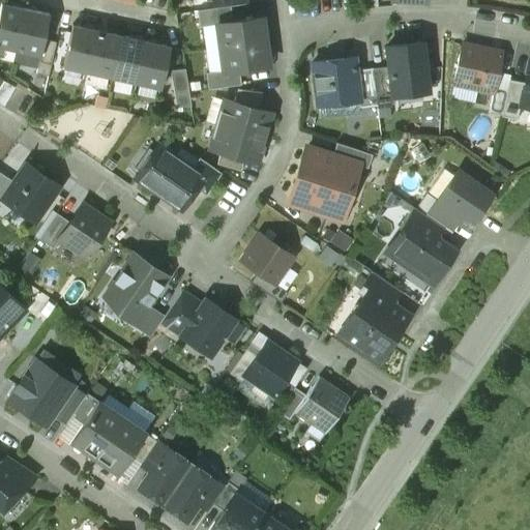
[(24,8),(0,3),(0,4),(0,47),(16,51),(24,8)]
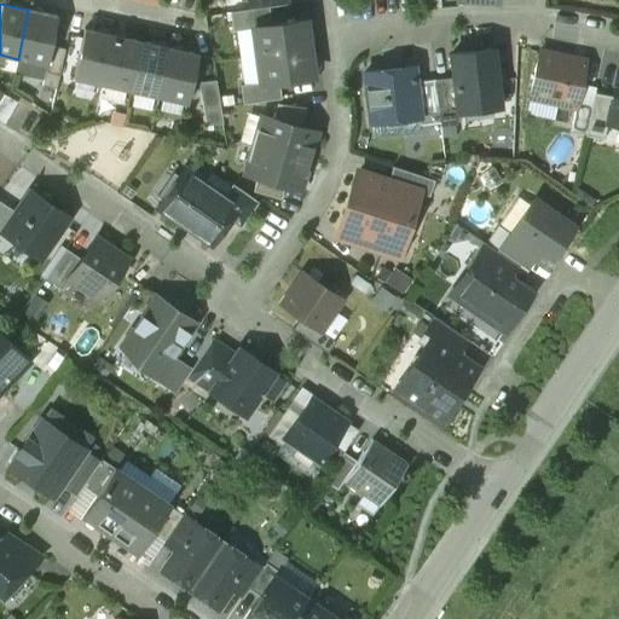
[(249,9),(230,12),(232,32),(253,28),(253,27),(271,24),(268,7),(268,6),(249,9)]
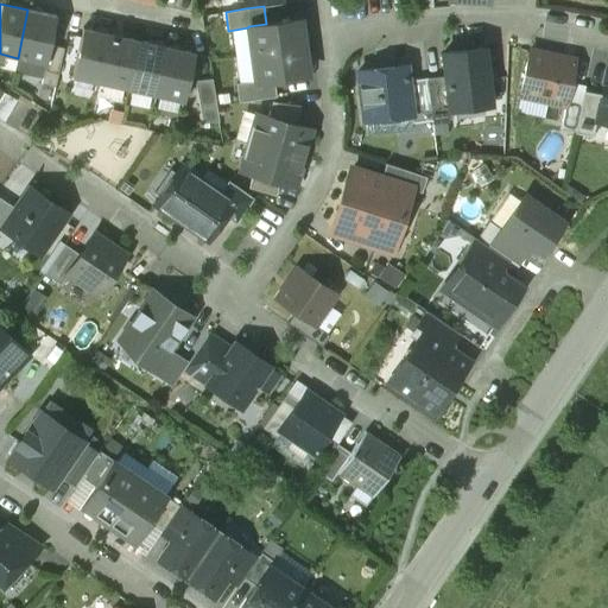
[(55,16),(27,10),(18,58),(45,64),(55,16)]
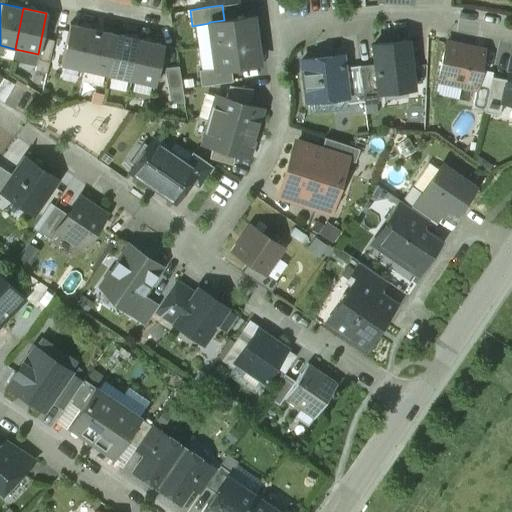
[(224,20),(209,22),(209,23),(212,46),(255,40),(251,16),(224,20)]
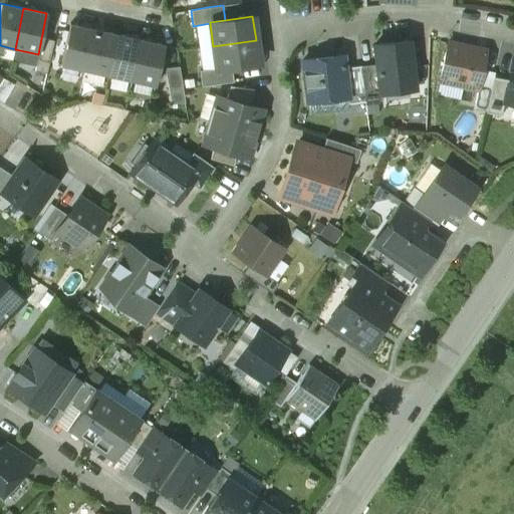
[(93,29),(69,24),(60,65),(84,70),(93,29)]
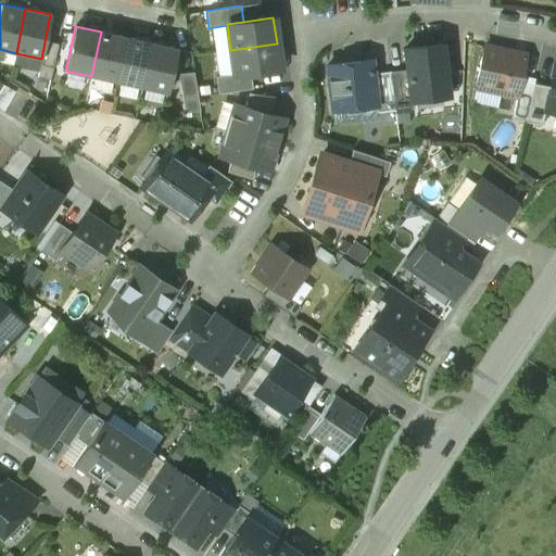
[(126,37),(101,32),(91,76),(116,81),(126,37)]
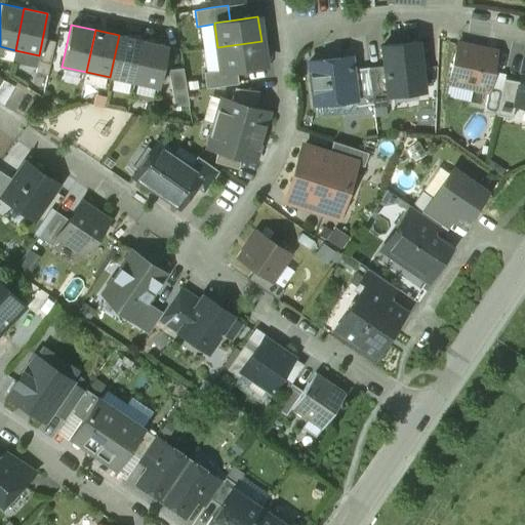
[(119,35),(110,77),(134,82),(144,40),(119,35)]
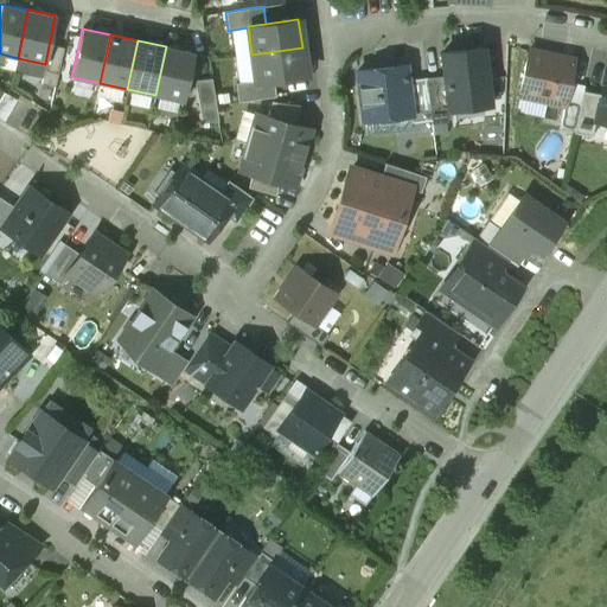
[(63,48),(50,44),(43,75),(40,84),(55,87),(63,48)]
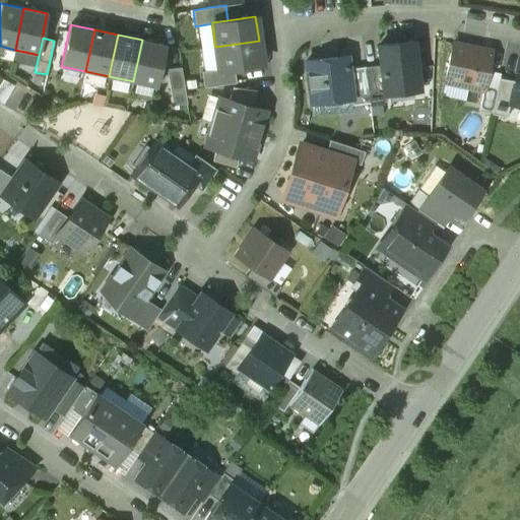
[(166,45),(142,40),(133,81),(156,86),(166,45)]
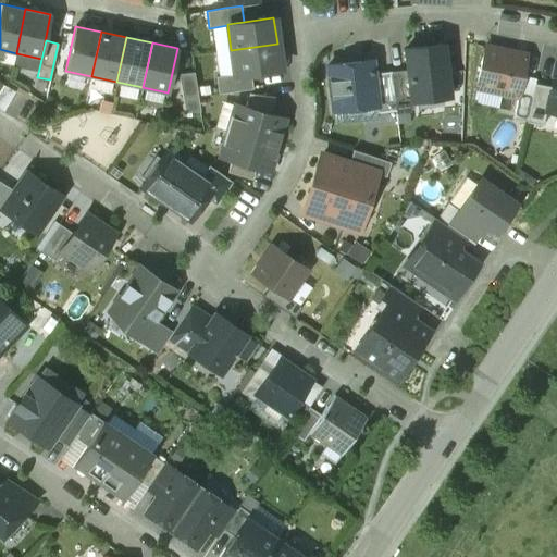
[(277,44),(231,50),(234,74),(234,75),(250,73),(281,69),(277,44)]
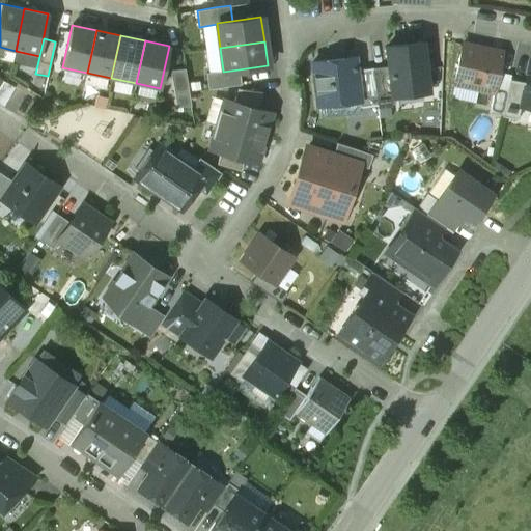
[(422,42),(386,47),(389,66),(392,95),(393,95),(427,90),(422,42)]
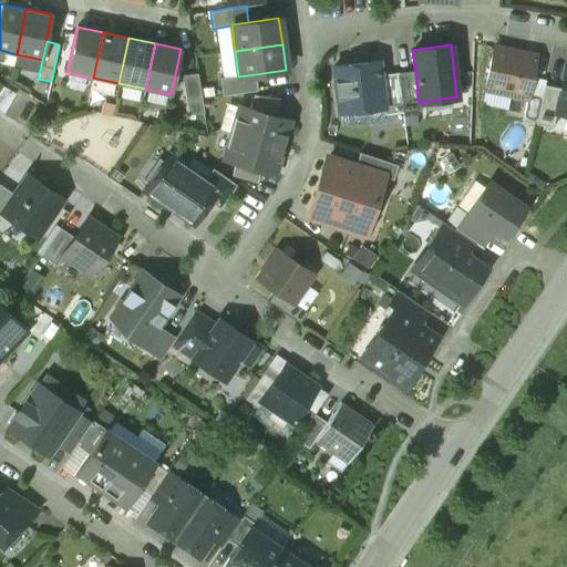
[(536,55),(493,47),(485,86),(511,92),(509,94),(527,98),(531,81),(536,55)]
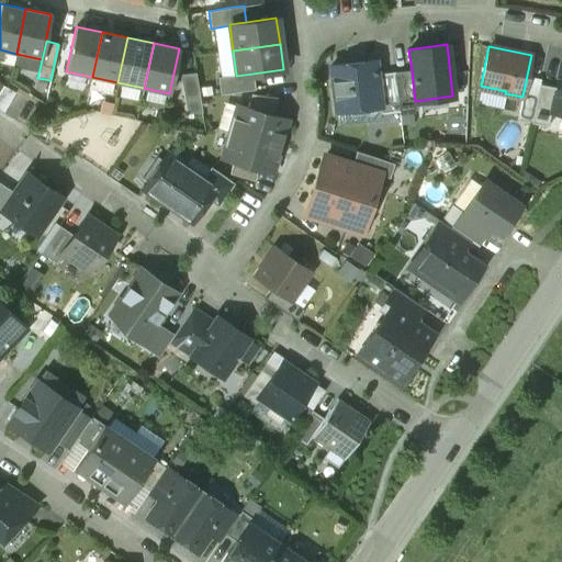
[(40,69),(42,59),(17,54),(14,64),(40,69)]
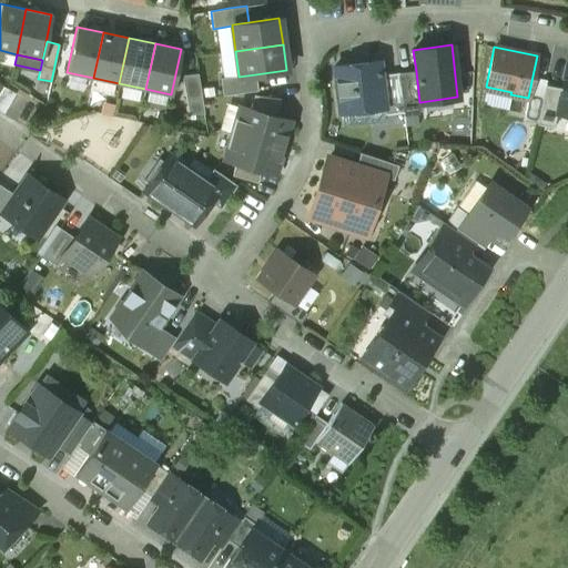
[(378,61),(334,67),(338,111),(383,107),(384,105),(381,74),(378,61)]
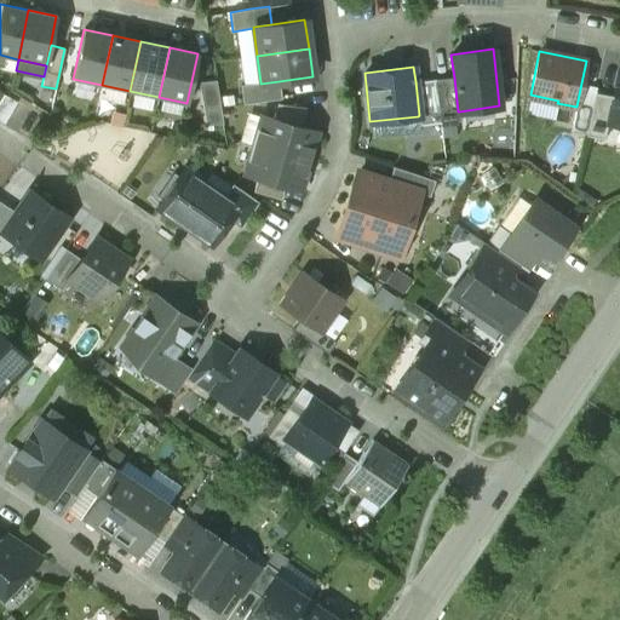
[(619,68),(619,69),(613,97),(608,124),(619,125),(619,68)]
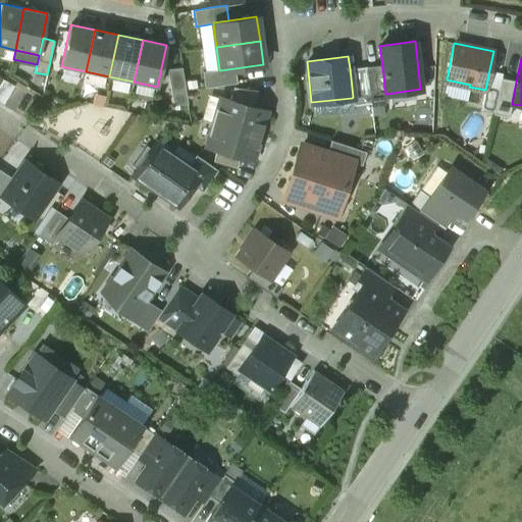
[(382,65),(366,66),(370,103),(370,104),(387,102),(386,94),(385,94),(382,65)]
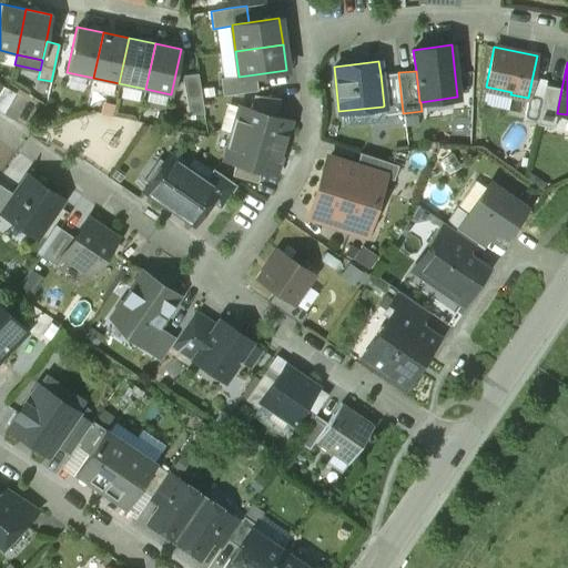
[(398,72),(381,74),(384,105),(383,107),(384,114),(403,112),(398,72)]
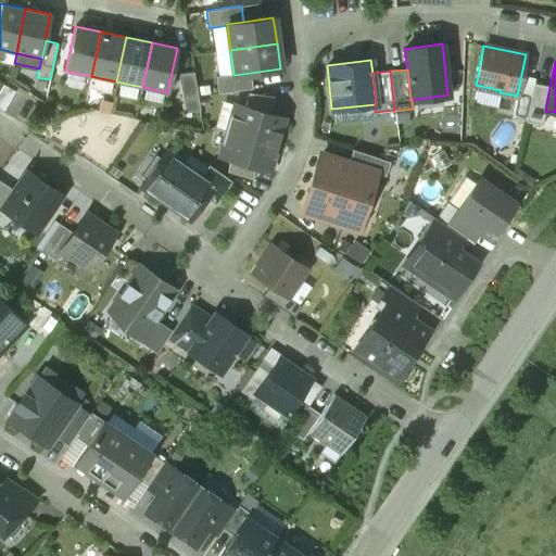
[(193,72),(178,74),(185,113),(199,111),(193,72)]
